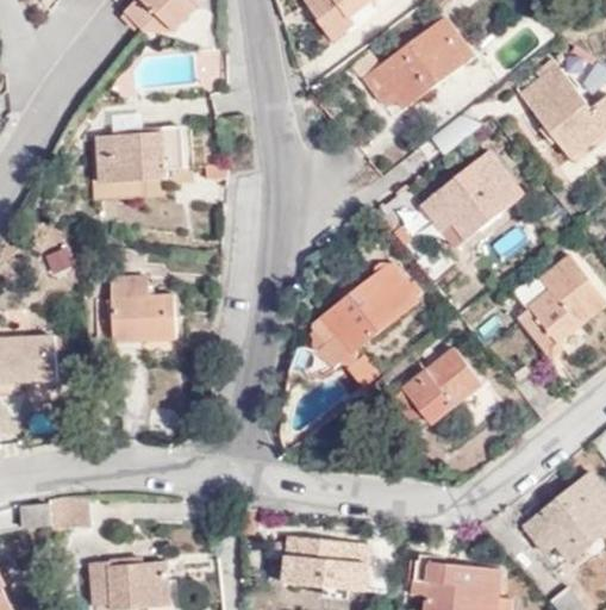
[(131,0),(120,11),(135,24),(149,11),(170,32),(195,10),(195,0),(131,0)]
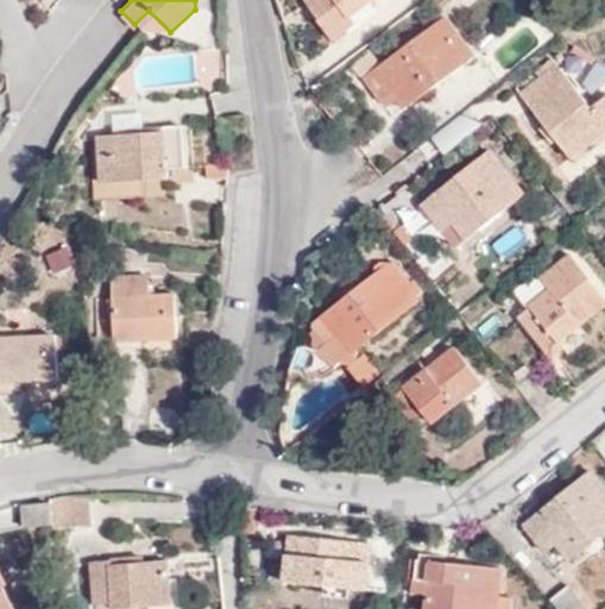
[(325,13),(314,0),(301,0),(316,18),(325,13)]
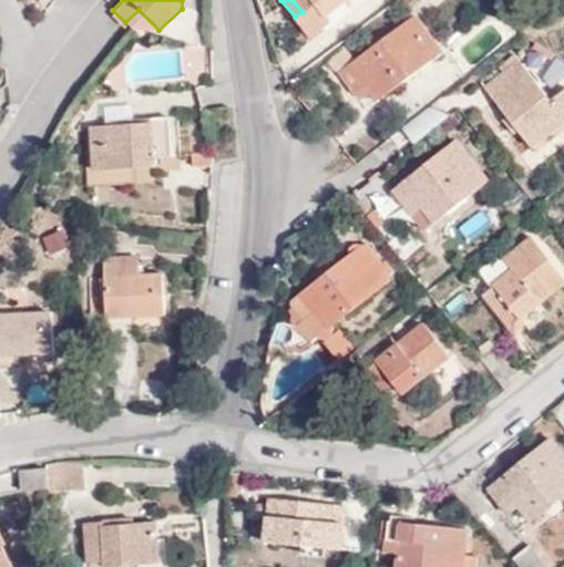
[(293,0),(303,12),(295,17),(291,19),(306,37),(328,21),(321,14),(339,0),(340,0),(293,0)]
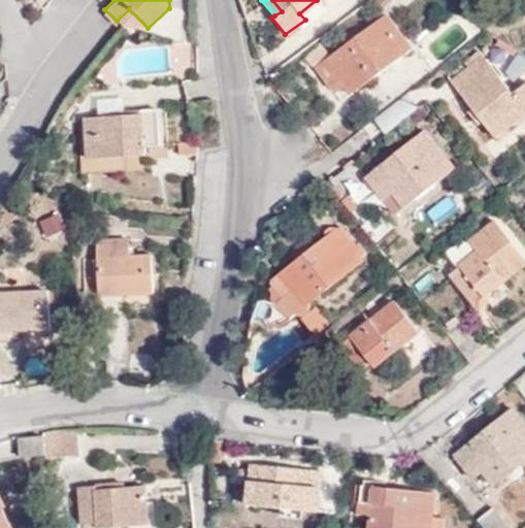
[(321,6),(316,0),(299,13),(305,20),(321,6)]
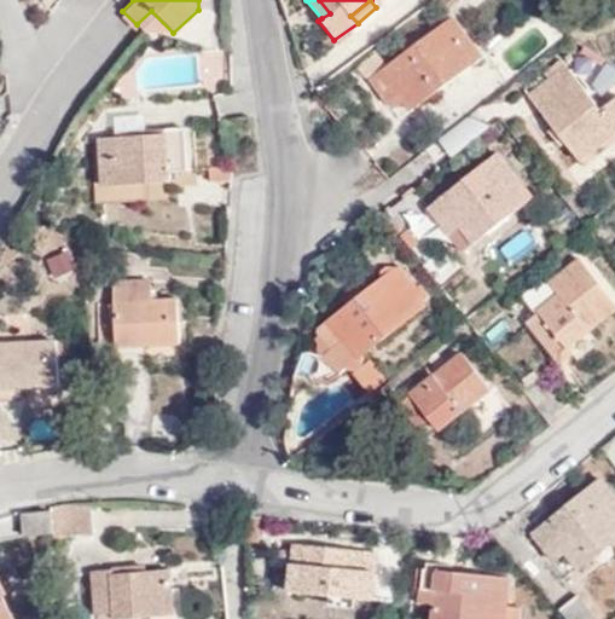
[(151,11),(137,24),(145,32),(173,33),(151,11)]
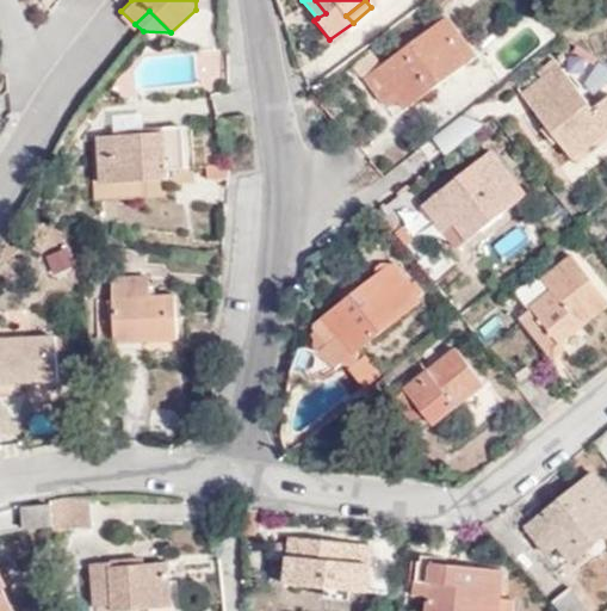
[(474,55),(444,16),(361,75),(381,102),(394,92),(404,106),(474,55)]
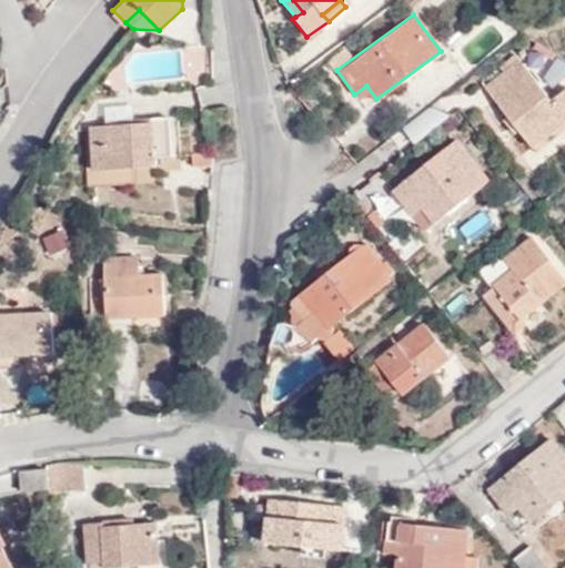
[(564,118),(564,84),(550,98),(514,52),(498,64),(503,70),(483,84),(532,143),(564,118)]
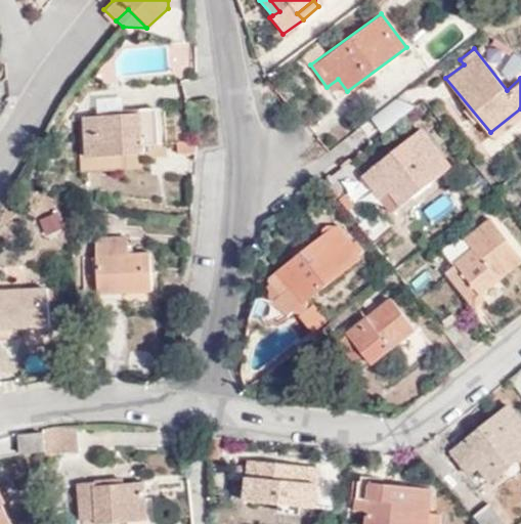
[(81,156),(137,154),(137,145),(156,144),(155,107),(135,108),(135,113),(79,117),(81,156)]
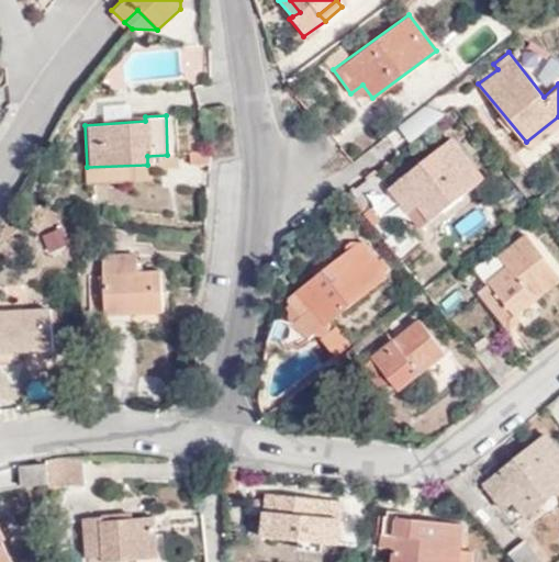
[(409,197),(428,222),(483,180),(450,137),(382,190),(395,206),(399,203),(409,197)]
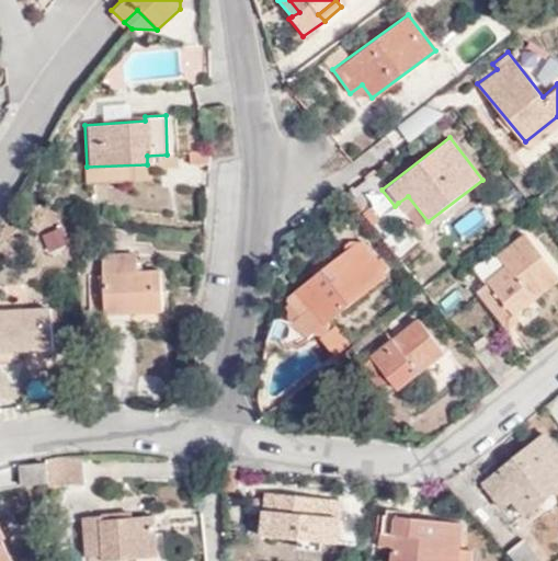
[(213,167),(215,155),(190,157),(191,168),(213,167)]
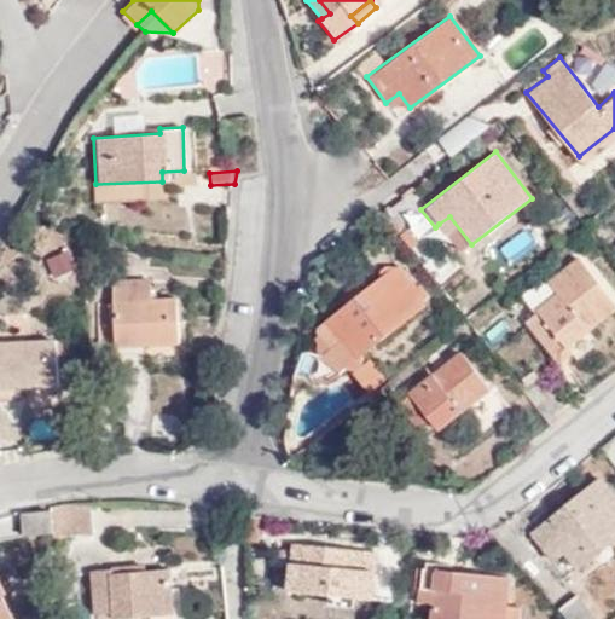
[(460,254),(471,244),(450,217),(439,224),(460,254)]
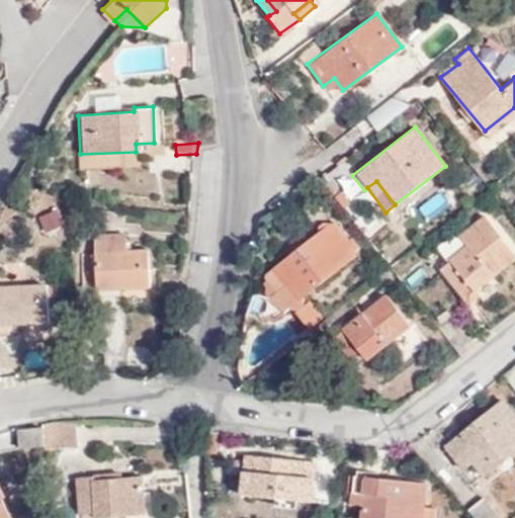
[(440,188),(420,207),(429,218),(449,198),(440,188)]
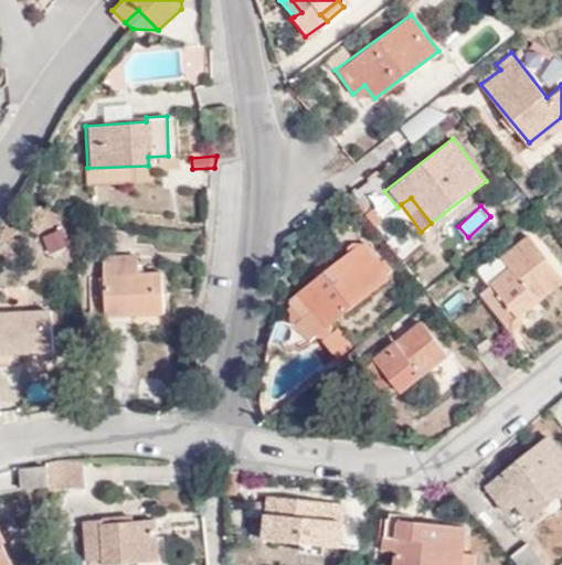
[(62,224),(39,235),(46,252),(70,242),(62,224)]
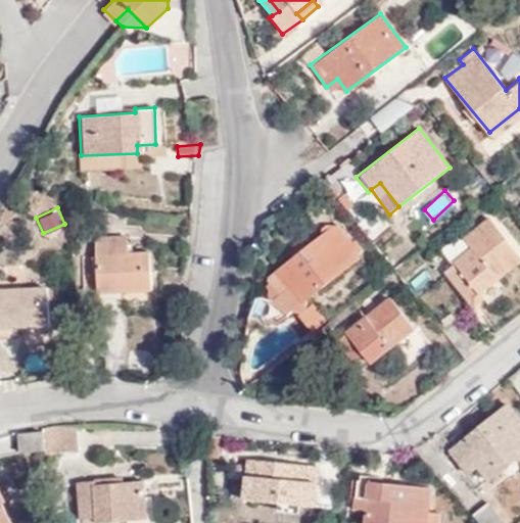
[(444,267),(473,301),(500,280),(494,274),(519,253),(487,212),(462,233),(471,245),(444,267)]
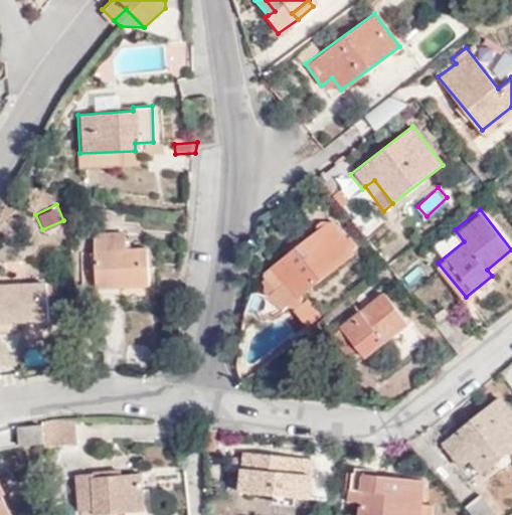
[(310,236),(261,276),(259,291),(263,297),(271,290),(283,282),(295,298),(350,254),(334,235),(337,233),(328,222),(325,224),(320,223),(313,226),(310,236)]
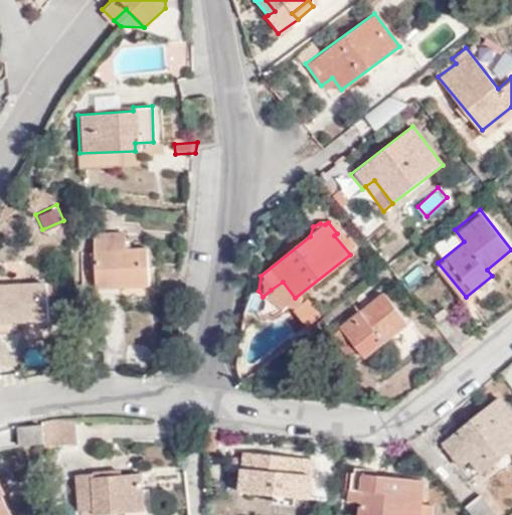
[(95,286),(148,284),(147,247),(125,247),(124,229),(94,230),(95,286)]
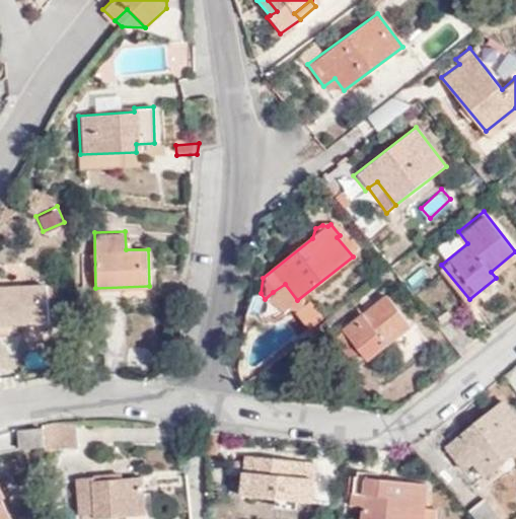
[(259,291),(248,293),(245,310),(265,299),(261,293),(263,278),(261,278),(259,291)]
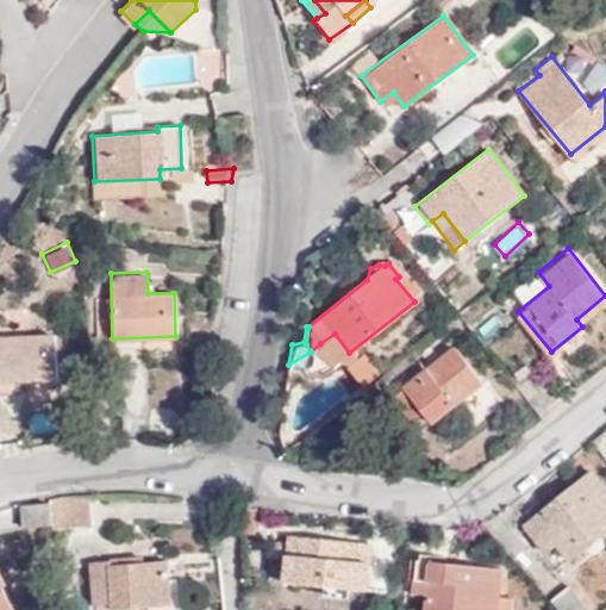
[(0,378),(55,375),(55,348),(72,348),(72,332),(0,335),(0,378)]
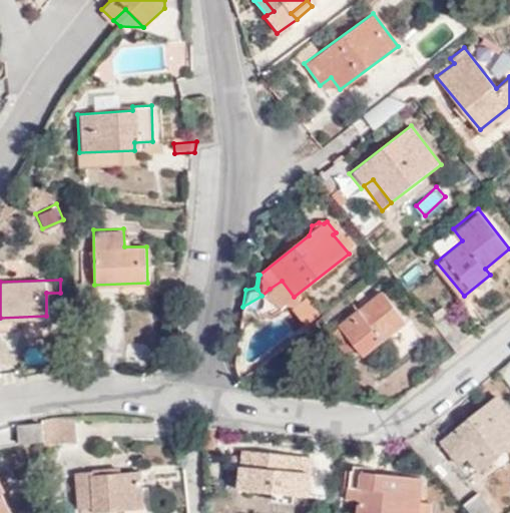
[(282,281),(270,289),(282,306),(294,297),(282,281)]
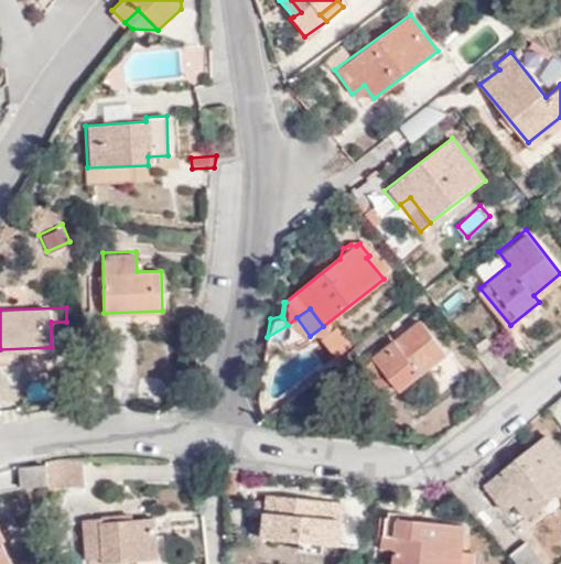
[(445,350),(419,318),(366,361),(391,393),(445,350)]
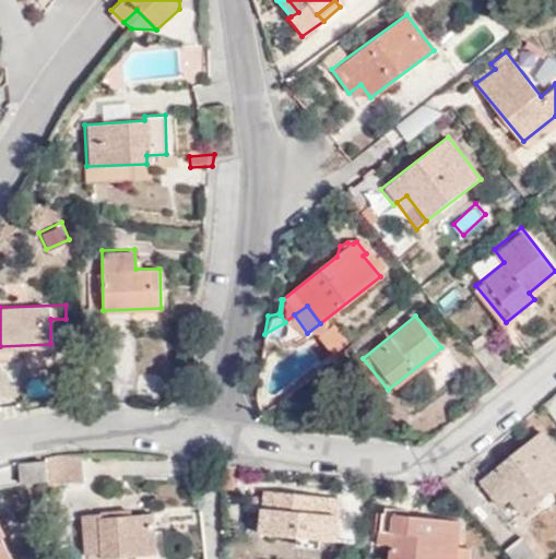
[(555,419),(555,400),(552,394),(539,404),(554,421),(555,419)]
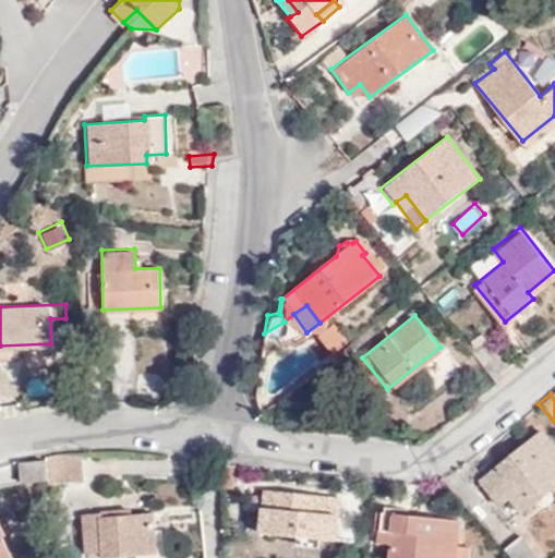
[(554,481),(554,450),(539,431),(477,478),(496,504),(509,494),(520,508),(554,481)]
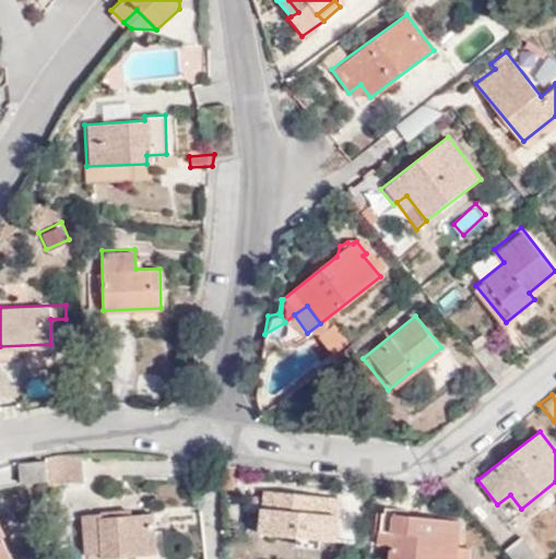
[(79,453),(44,458),(45,462),(46,475),(46,483),(47,486),(81,480),(79,453)]
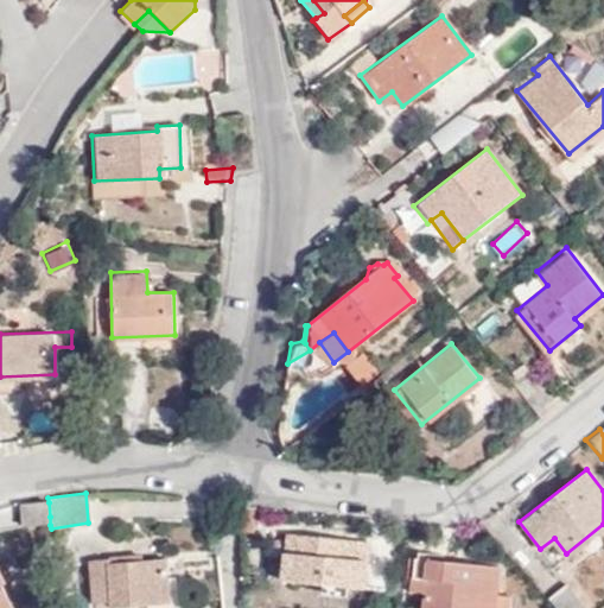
[(49,502),(18,506),(20,520),(33,519),(50,517),(49,502)]
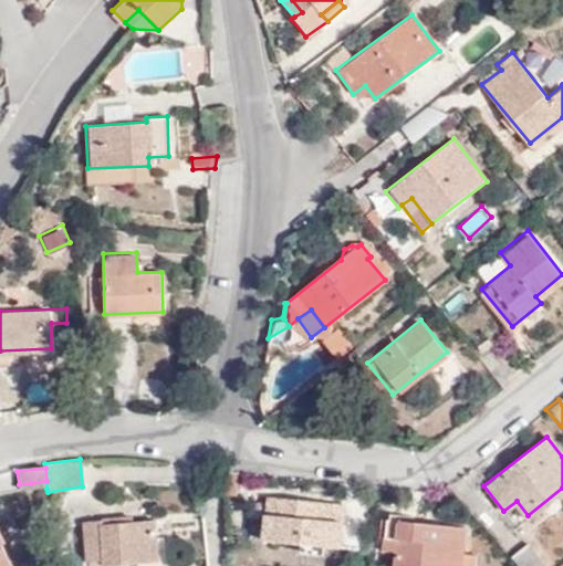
[(262,540),(337,546),(341,503),(264,496),(262,540)]
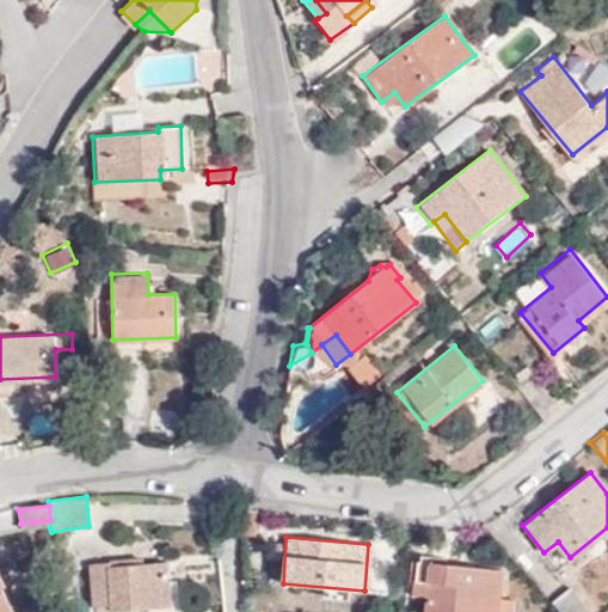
[(493,611),(497,569),(416,562),(412,595),(424,597),(423,611),(493,611)]
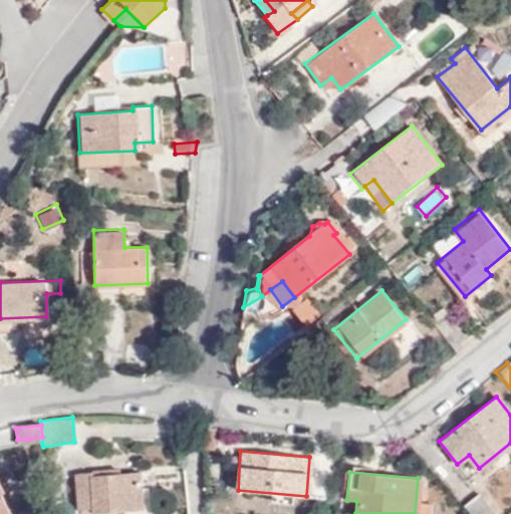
[(91,478),(90,473),(73,476),(77,513),(109,513),(142,511),(138,473),(118,475),(91,478)]
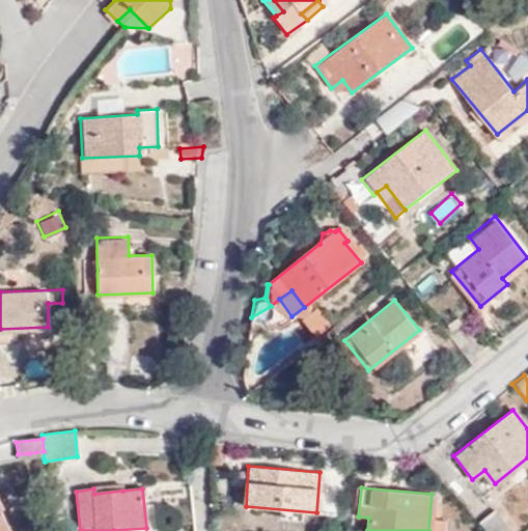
[(0,530),(15,530),(16,530),(0,503),(0,530)]
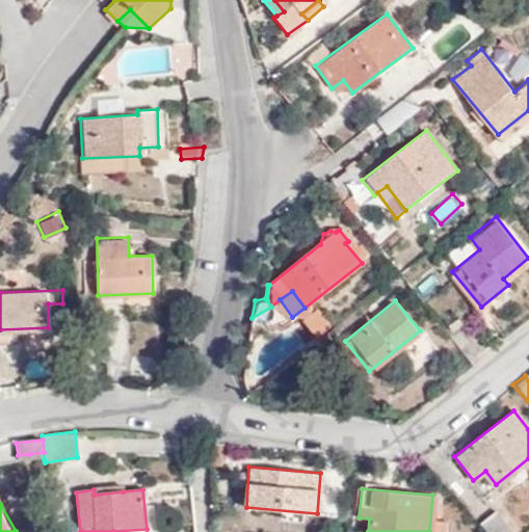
[(507,531),(493,514),(479,526),(483,531),(507,531)]
